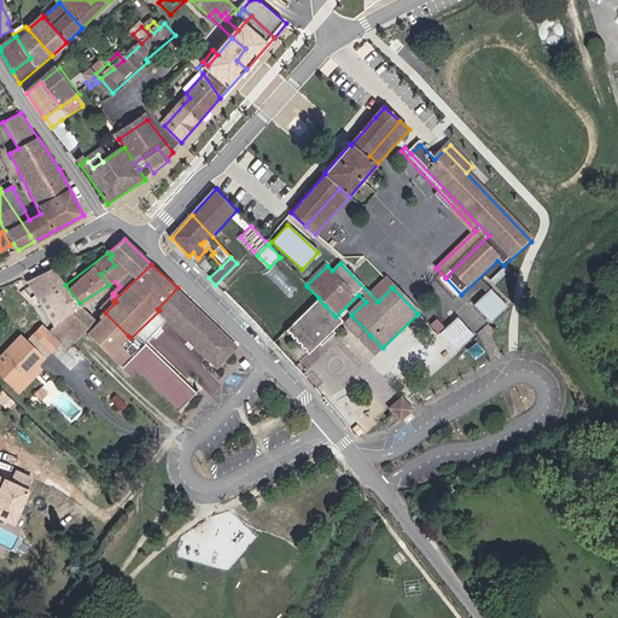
[(60,302),(69,312),(80,303),(65,285),(51,267),(25,284),(47,312),(60,302)]
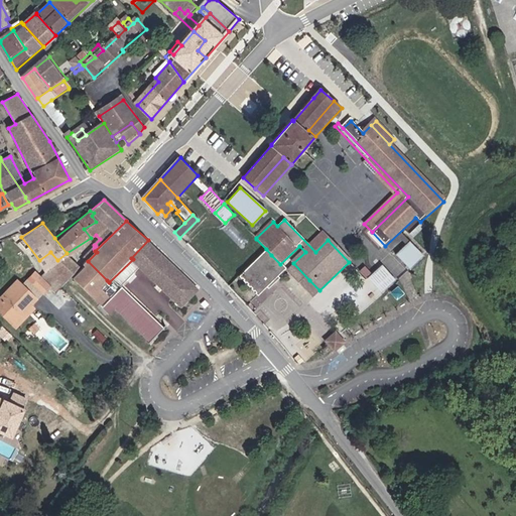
[(116,279),(121,282),(123,280),(123,277),(128,275),(130,274),(133,267),(136,268),(139,265),(182,306),(200,288),(148,240),(131,258),(133,259),(134,261),(116,279)]
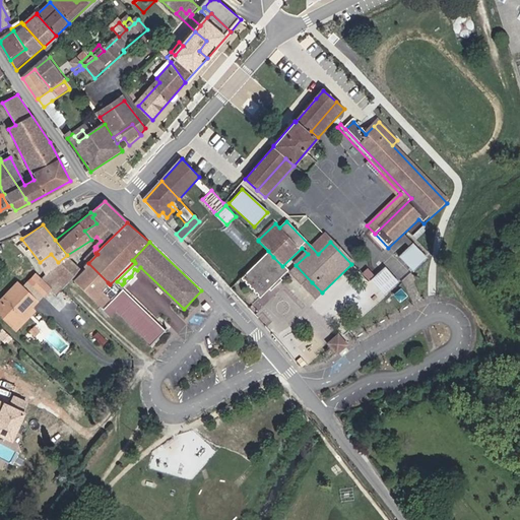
[(423,262),(407,249),(398,259),(412,272),(423,262)]
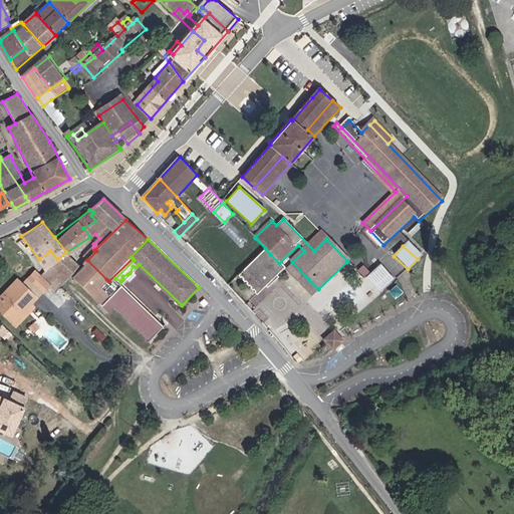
[(96,251),(94,250),(93,248),(83,257),(87,260),(96,251)]
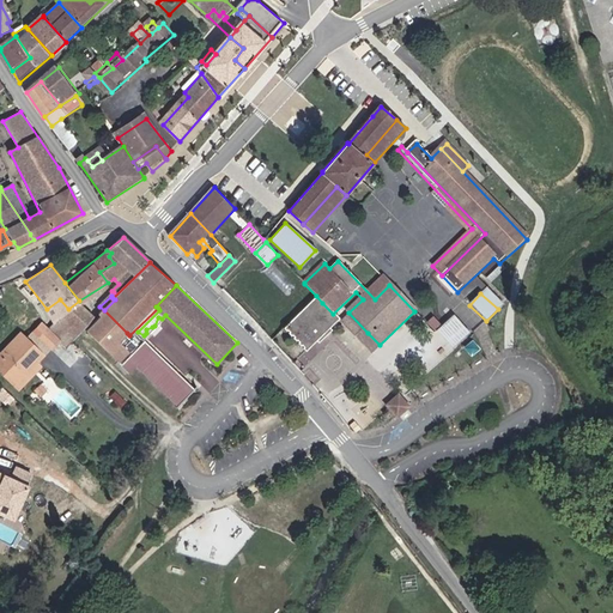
[(325,327),(328,332),(339,321),(333,314),(322,303),(316,296),(296,314),(295,316),(281,329),(280,329),(304,354),(315,344),(317,345),(326,337),(320,332),(325,327)]
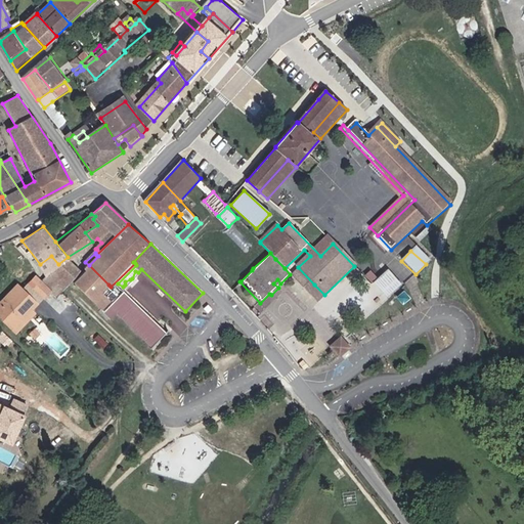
[(55,267),(58,264),(51,256),(40,264),(46,273),(55,267)]
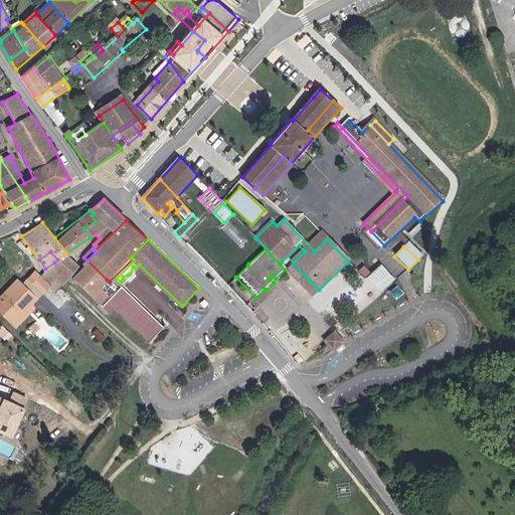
[(79,266),(66,252),(57,260),(54,263),(69,276),(79,266)]
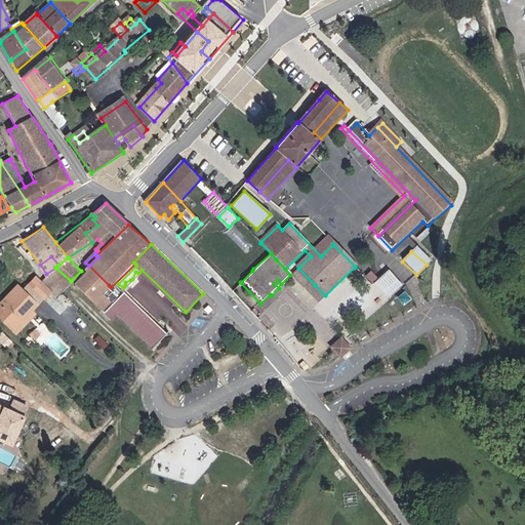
[(109,285),(92,301),(105,313),(125,291),(122,289),(123,287),(118,284),(136,266),(135,264),(111,287),(109,285)]
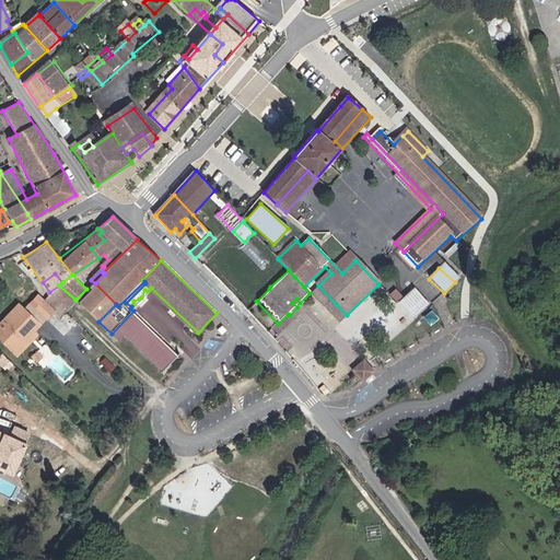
[(98,322),(116,304),(95,283),(91,288),(92,290),(80,303),(98,322)]
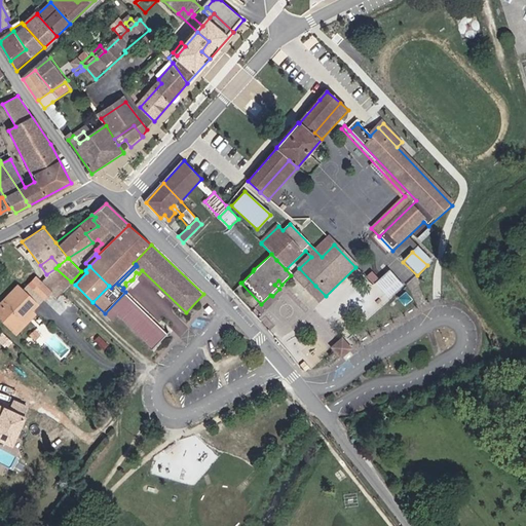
[(55,268),(46,274),(64,291),(71,282),(55,268)]
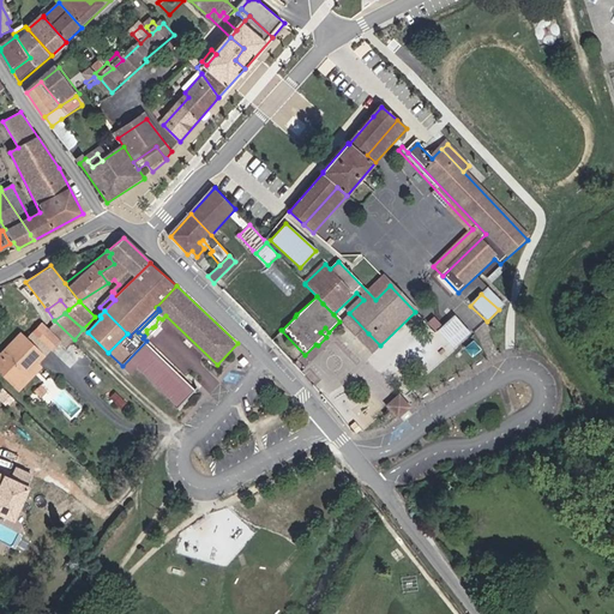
[(368,333),(349,313),(341,321),(361,342),(368,333)]
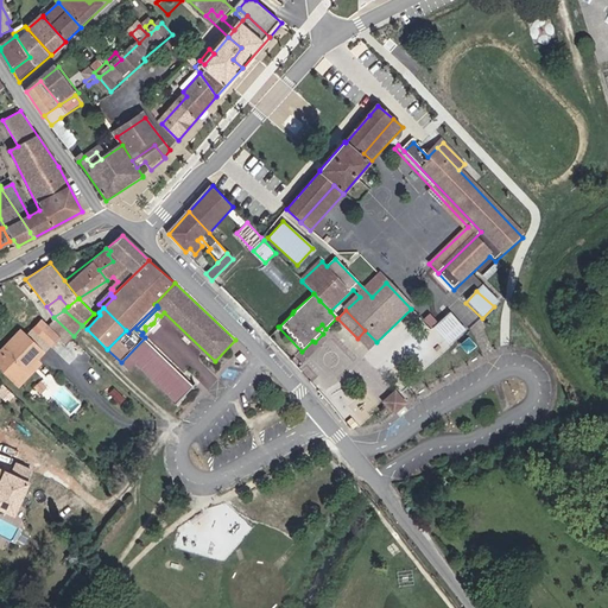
[(439,325),(435,330),(450,347),(467,331),(451,315),(439,325)]
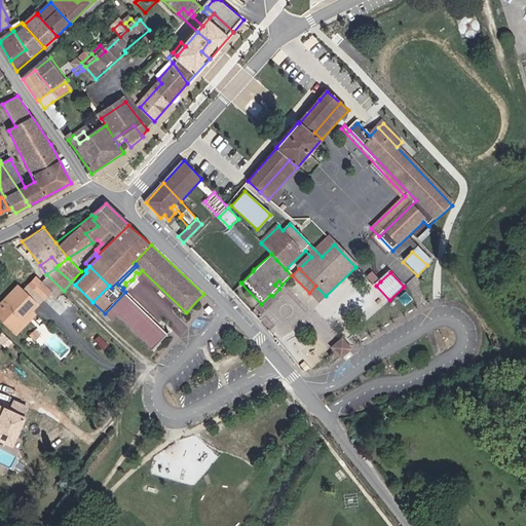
[(47,298),(54,291),(41,277),(36,273),(30,282),(47,298)]
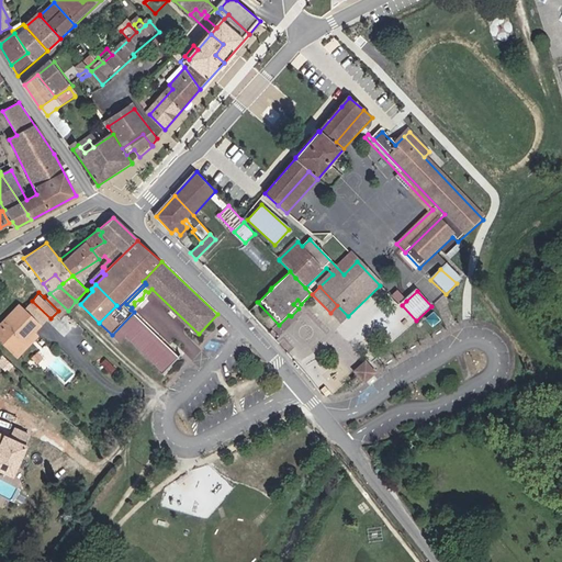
[(392,296),(391,298),(400,307),(402,305),(406,301),(398,292),(392,296)]
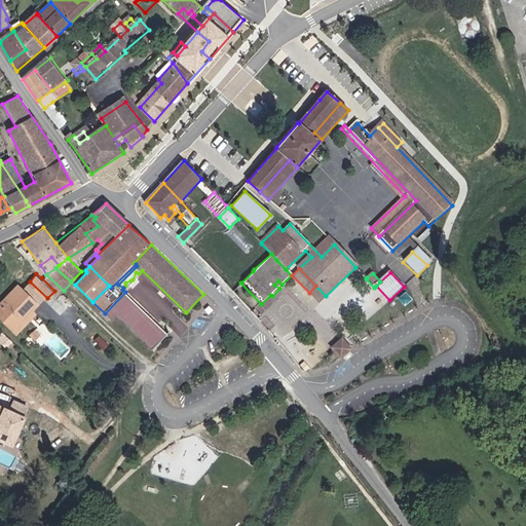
[(41,277),(54,291),(59,295),(64,291),(46,274),(41,277)]
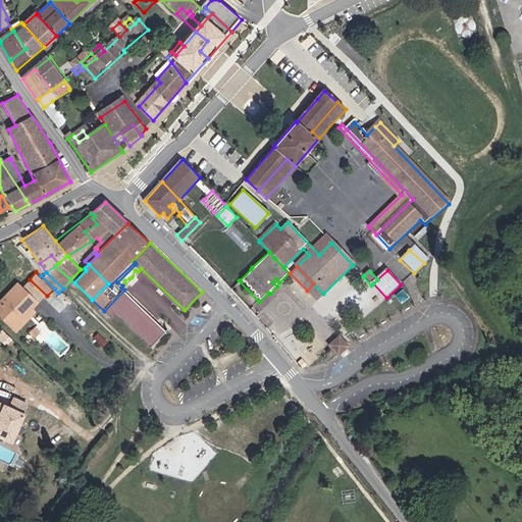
[(0,283),(0,310),(15,324),(33,306),(39,299),(10,273),(0,283)]
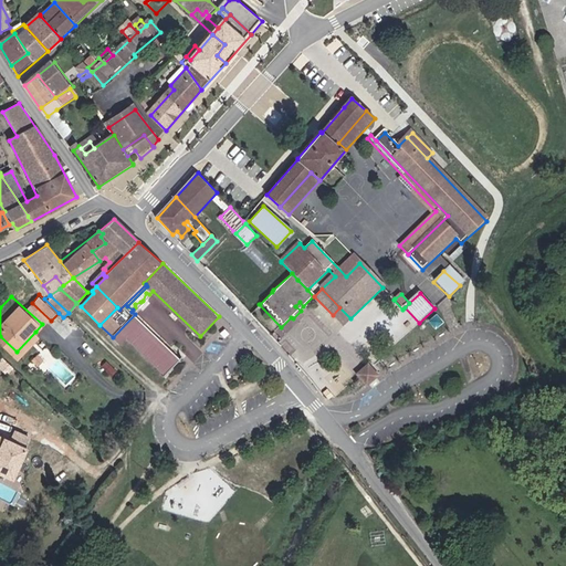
[(135,314),(113,337),(121,345),(128,337),(167,374),(181,358),(135,314)]
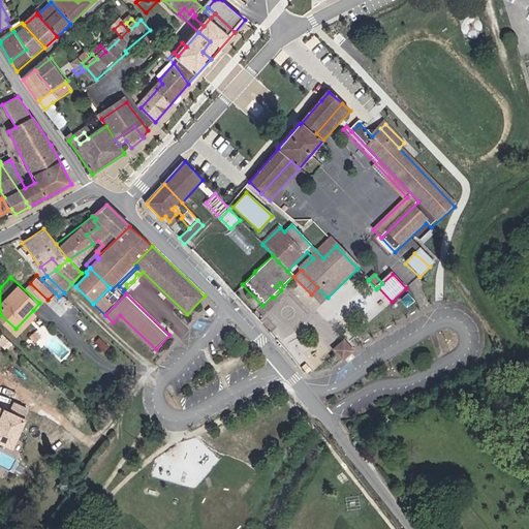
[(33,310),(16,329),(19,333),(37,313),(33,310)]
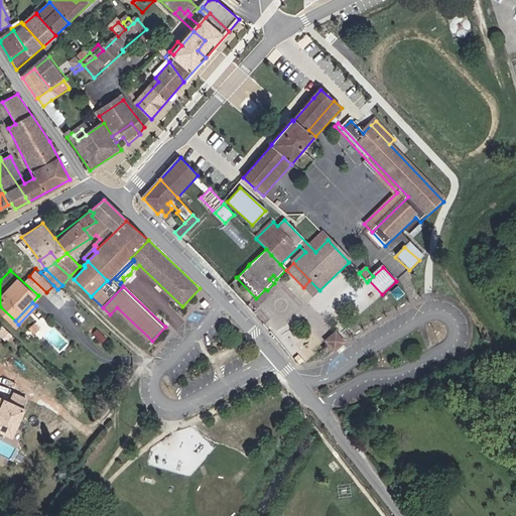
[(47,320),(42,316),(37,321),(43,327),(47,320)]
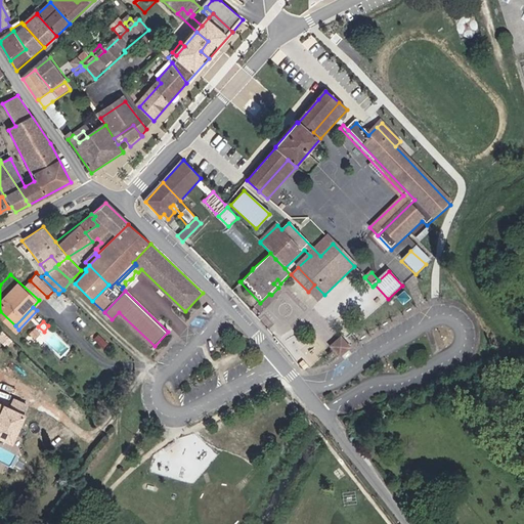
[(340,339),(330,347),(333,350),(339,357),(348,348),(340,339)]
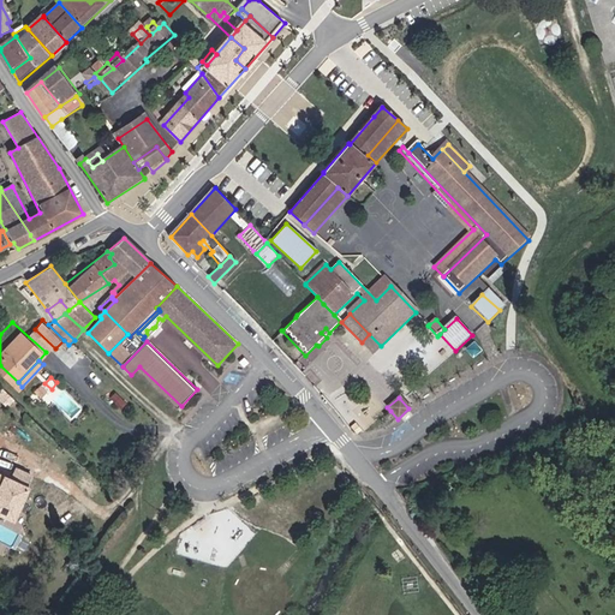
[(17,466),(34,475),(36,469),(21,460),(17,466)]
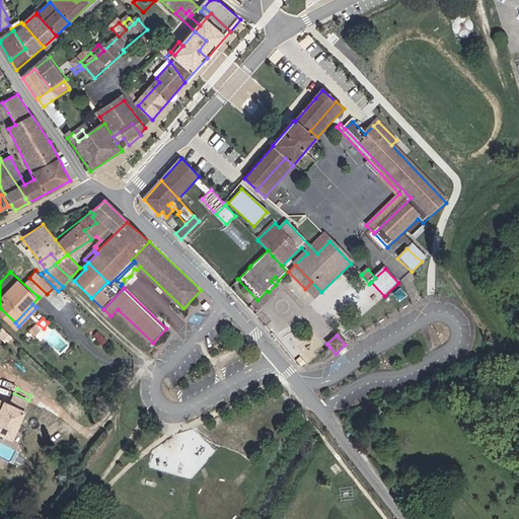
[(0,421),(15,428),(16,425),(19,420),(28,400),(14,393),(9,403),(0,398),(0,421)]
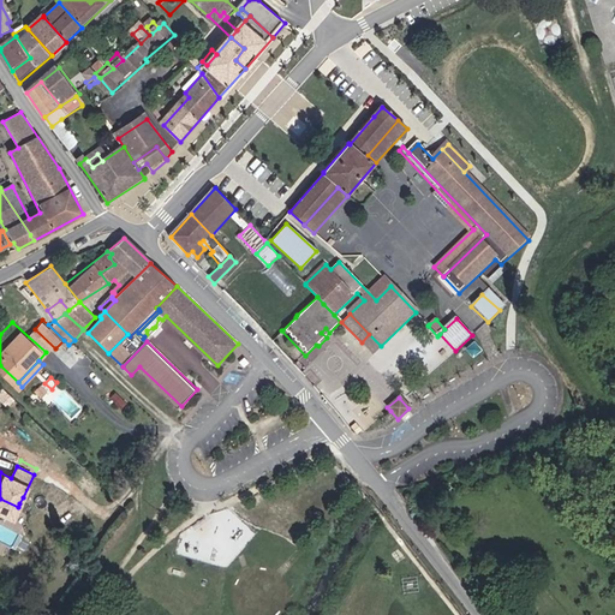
[(0,499),(0,508),(15,515),(18,507),(0,499)]
